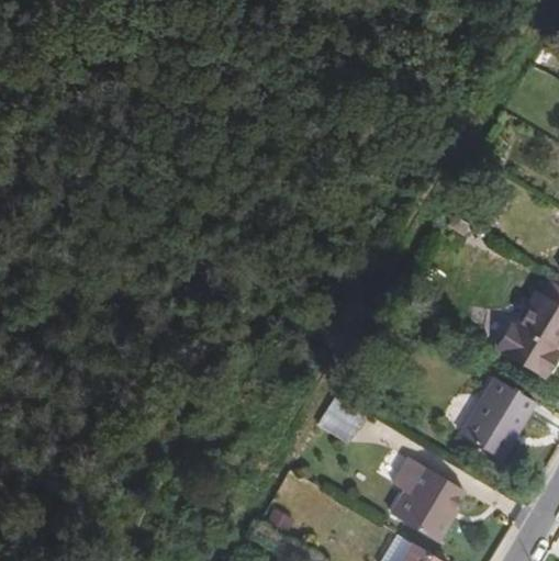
[(558,288),(547,282),(539,294),(534,292),(514,326),(510,324),(496,347),(543,376),(558,351),(554,348),(558,339),(558,288)]
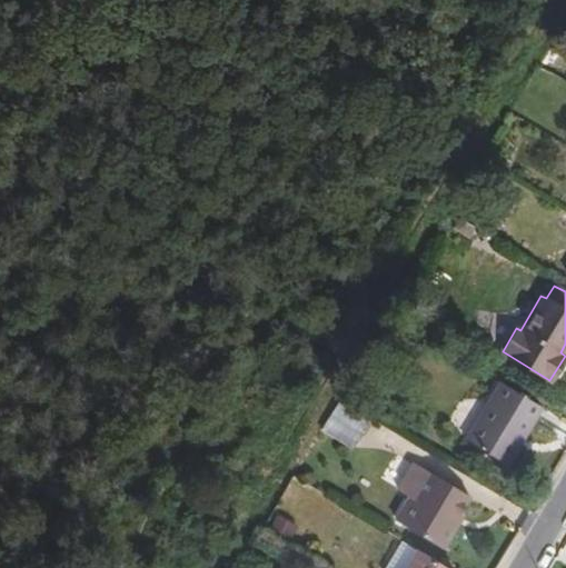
[(543,407),(502,384),(467,441),(509,465),(543,407)]
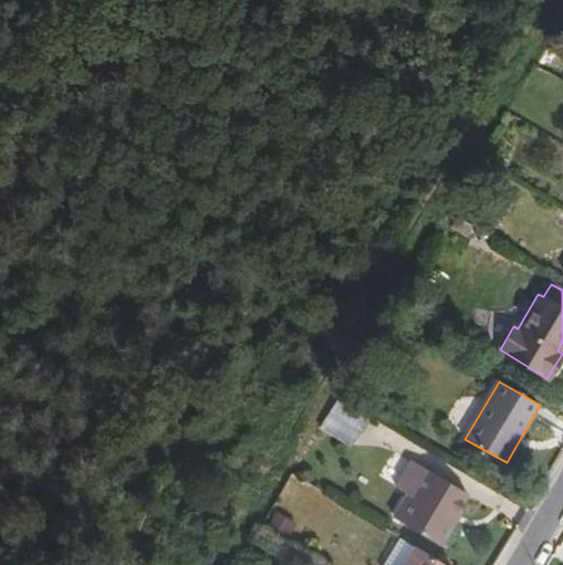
[(335,400),(319,429),(339,440),(347,426),(361,432),(369,419),(335,400)]
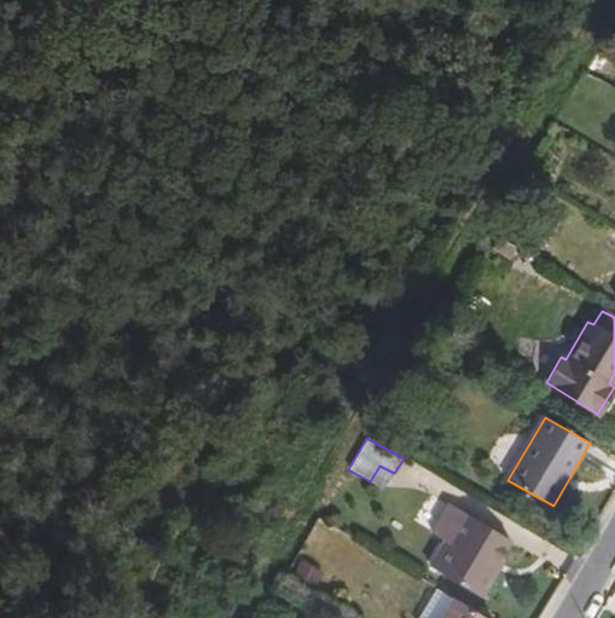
[(494,569),(502,558),(512,539),(450,504),(431,535),(446,542),(433,567),(485,596),(500,572),(494,569)]
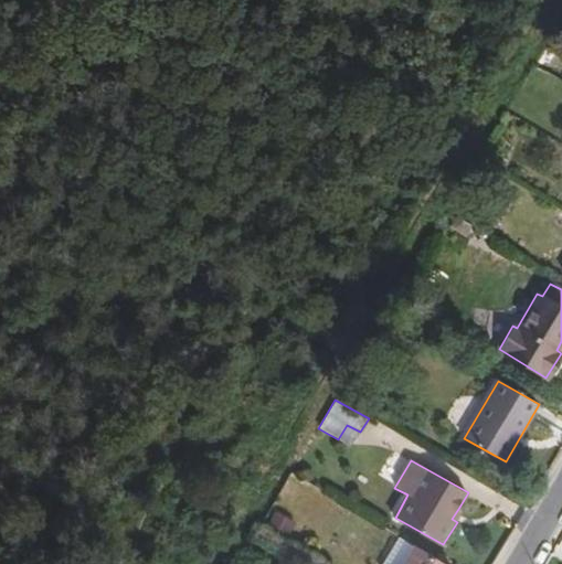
[(452,519),(457,522),(463,512),(458,509),(452,519)]
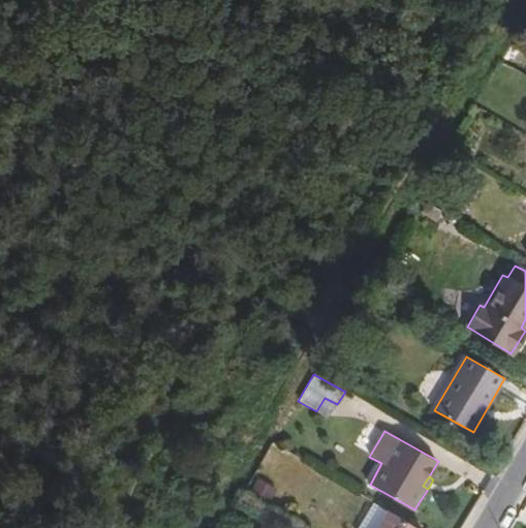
[(257,477),(251,491),(273,501),(279,488),(257,477)]
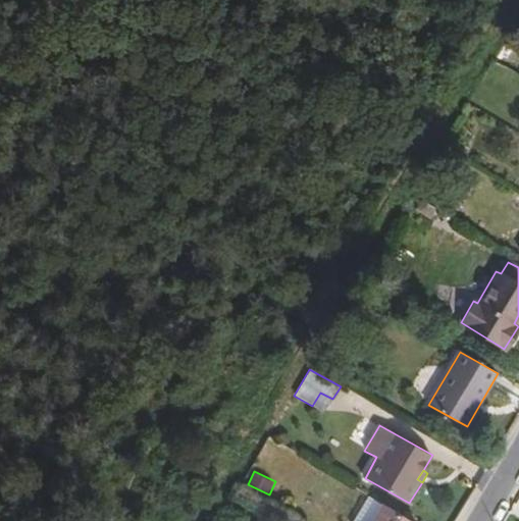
[(410,520),(372,499),(358,520),(410,520)]
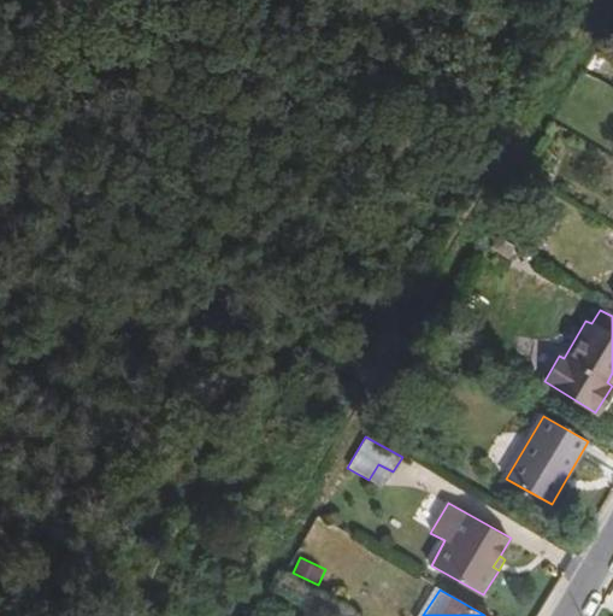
All buildings are outlined.
